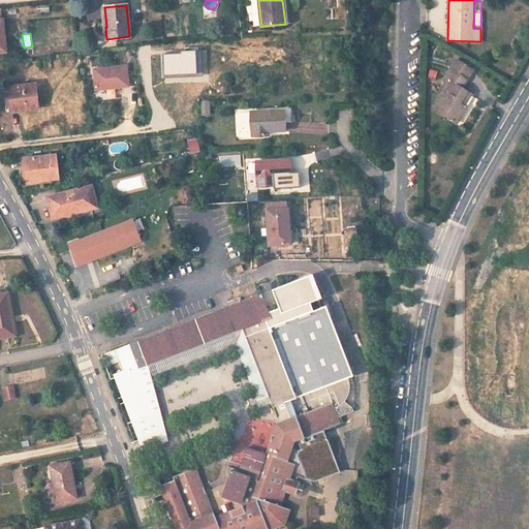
[(164,57),(167,79),(197,74),(194,53),(164,57)]
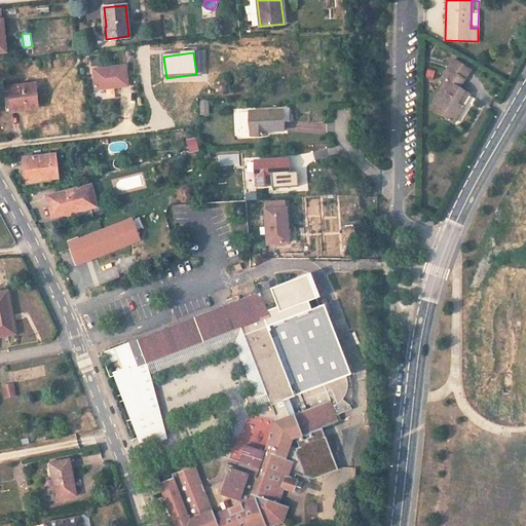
[(470,70),(453,60),(447,69),(463,80),(470,70)]
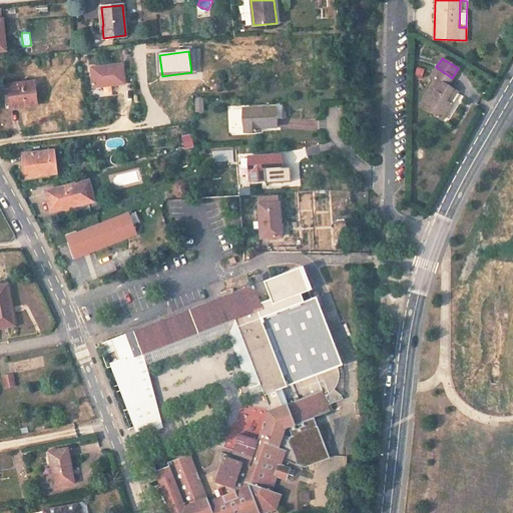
[(123,64),(91,67),(94,88),(125,85),(123,64)]
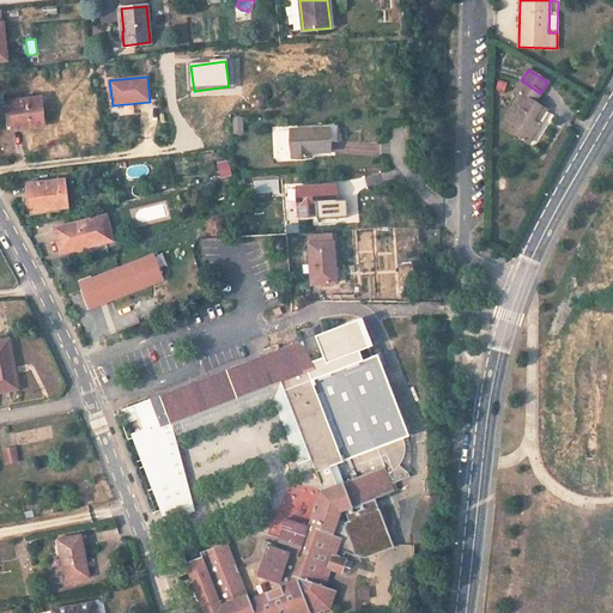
[(540,93),(521,80),(514,91),(521,95),(502,126),(529,143),(540,125),(538,125),(532,120),(540,107),(534,103),(540,93)]
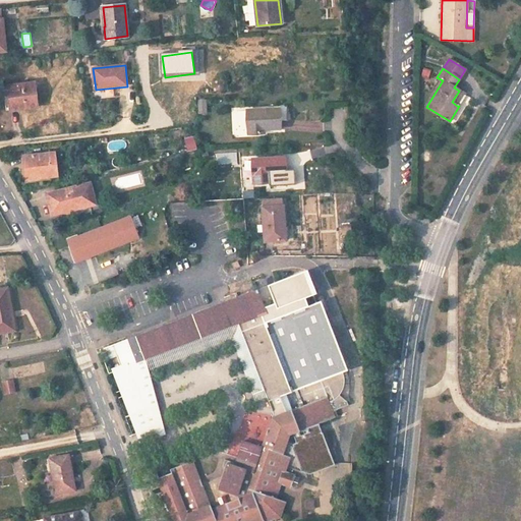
[(11,110),(37,107),(34,82),(8,85),(10,97),(11,110)]
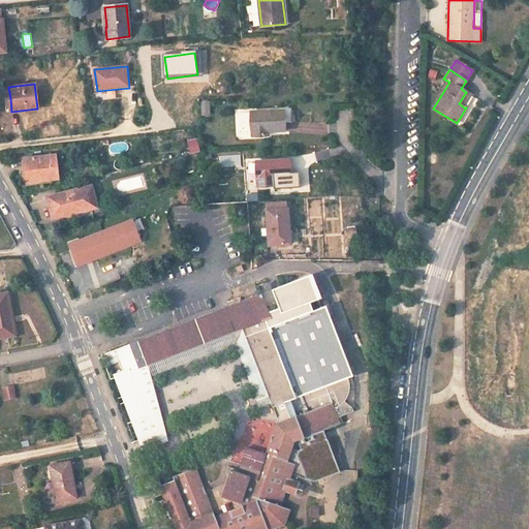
[(466,92),(459,103),(464,107),(472,95),(466,92)]
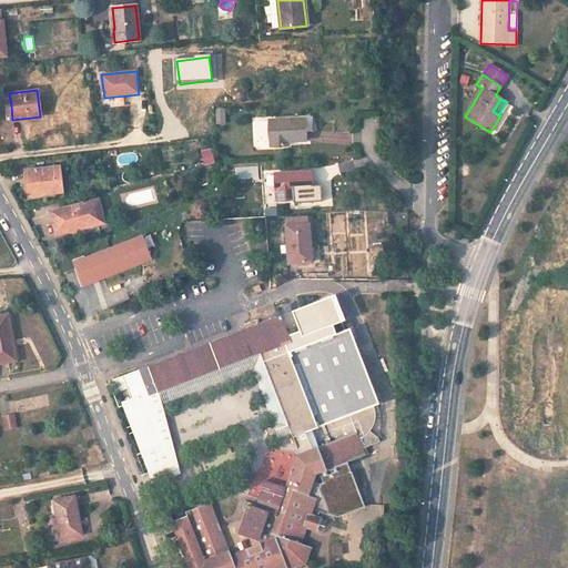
[(215,108),(216,124),(226,124),(225,108),(215,108)]
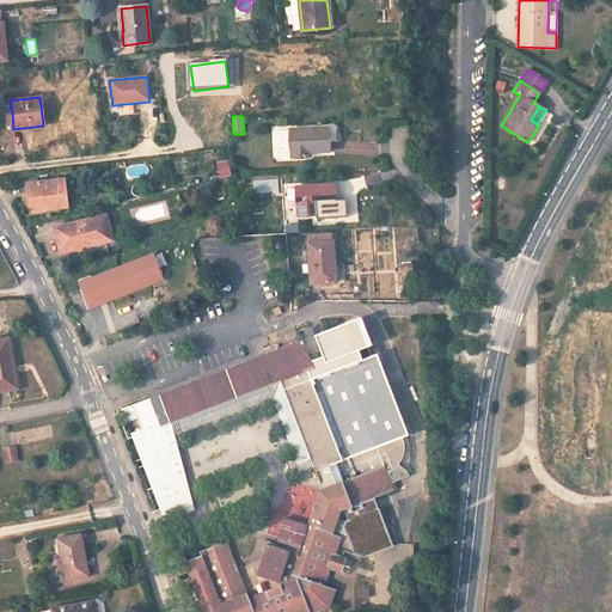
[(289,129),(292,158),(307,157),(306,153),(329,152),(328,127),(289,129)]
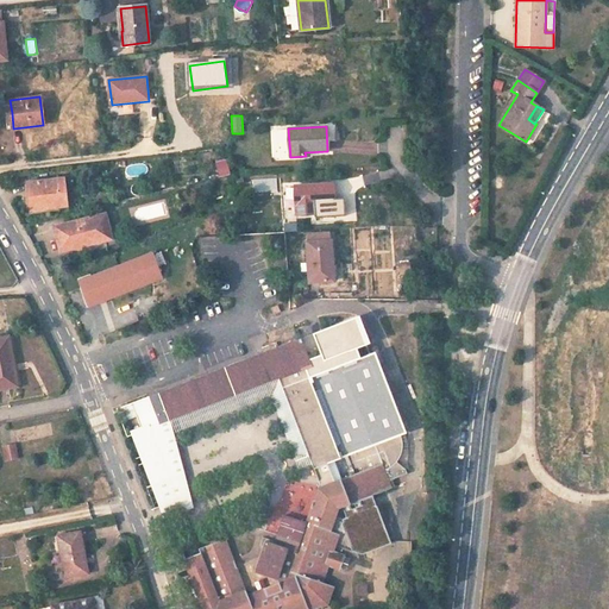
[(214,162),(218,175),(230,173),(227,159),(214,162)]
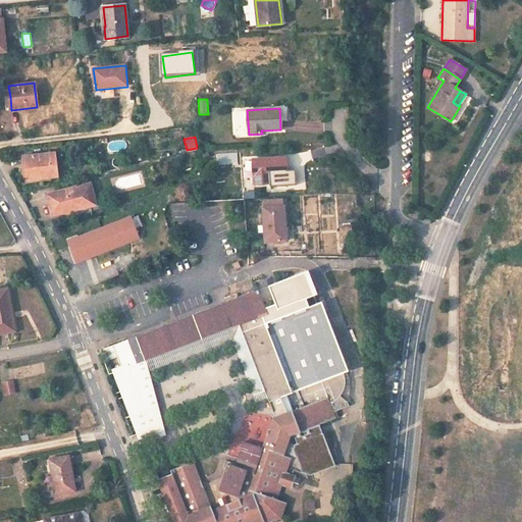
[(25,178),(57,174),(55,153),(23,157),(25,178)]
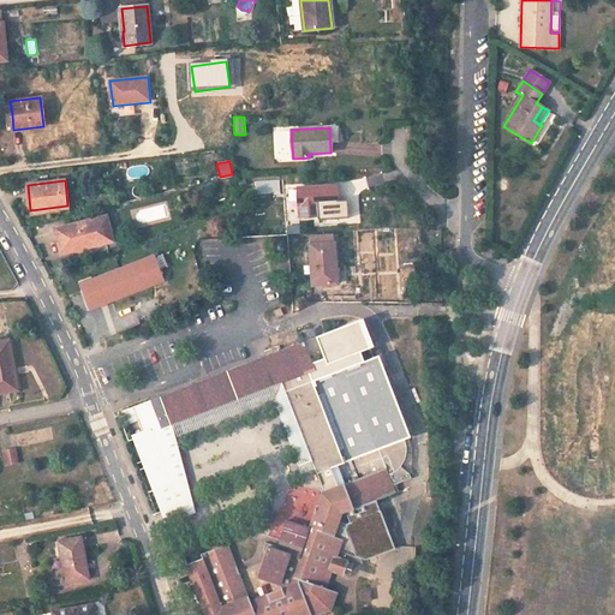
[(257,191),(280,191),(280,181),(257,181),(257,191)]
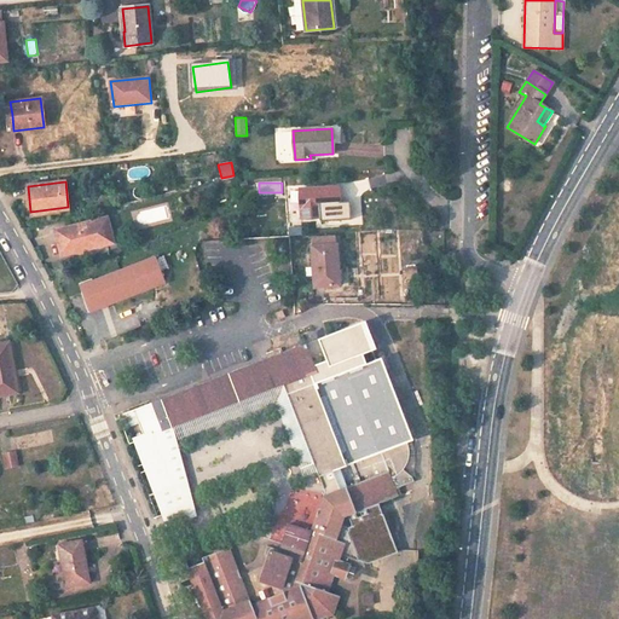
[(319,217),(320,220),(340,219),(337,187),(300,190),(301,218),(319,217)]
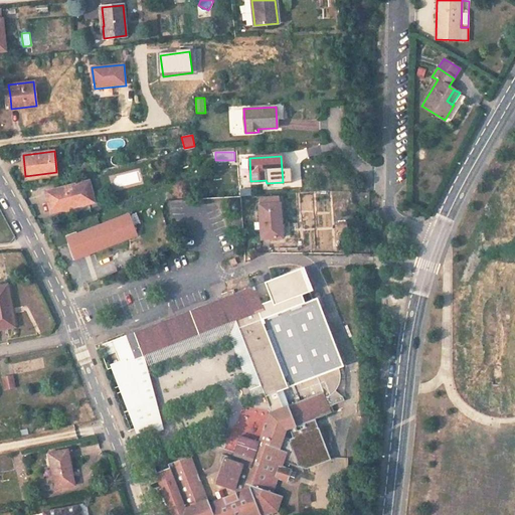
[(321,189),(343,186),(340,162),(309,166),(311,180),(320,179),(321,189)]
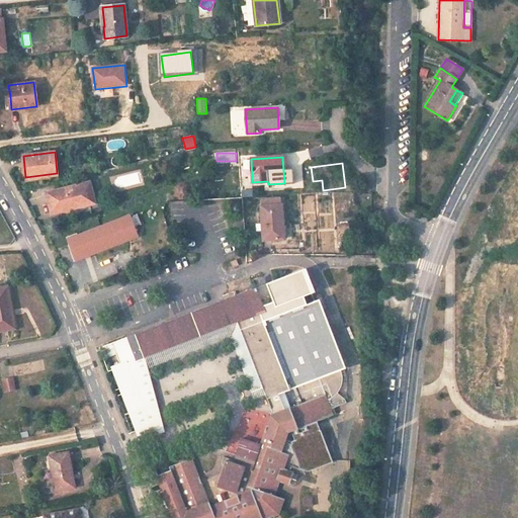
[(70,206),(93,201),(89,182),(46,192),(51,213),(71,209),(70,206)]
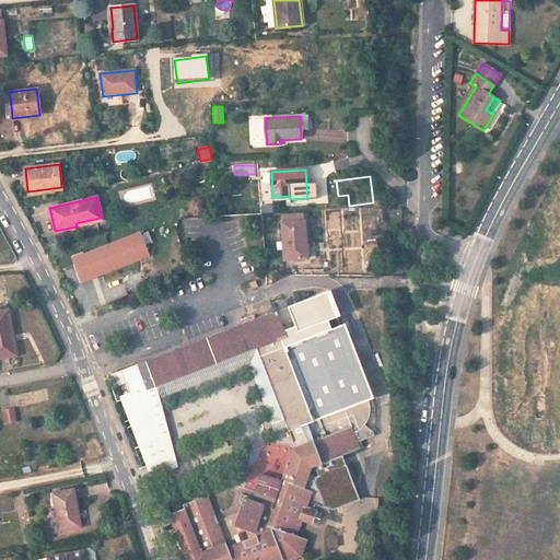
[(304,222),(282,223),(284,260),(306,258),(304,222)]
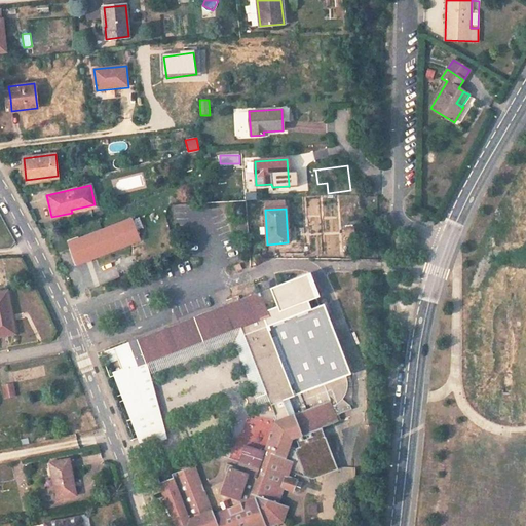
[(130,243),(122,223),(78,239),(77,237),(68,241),(73,256),(72,256),(76,264),(130,243)]
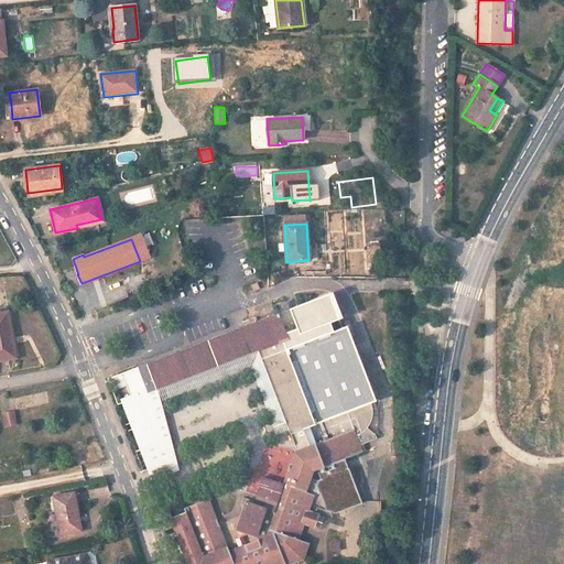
[(379,241),(368,243),(369,255),(381,253),(379,241)]
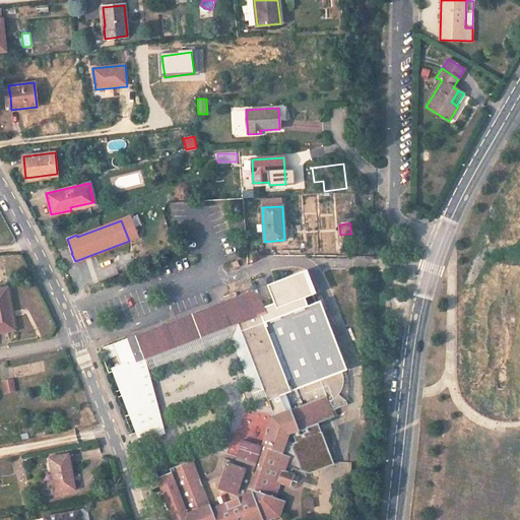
[(306,269),(263,285),(276,318),(319,302),(306,269)]
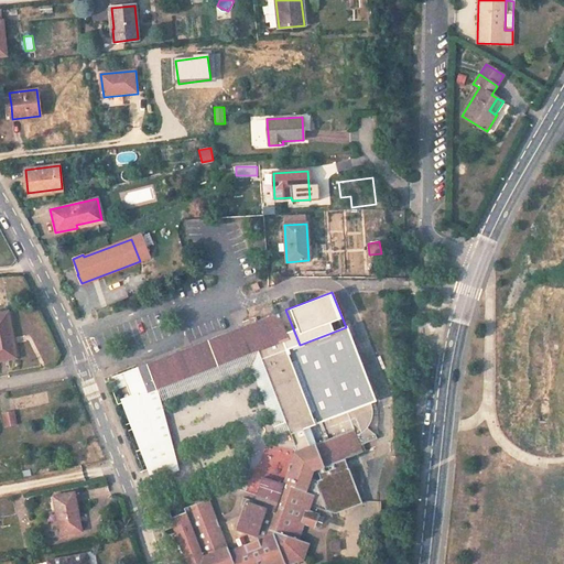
[(0,313),(0,360),(15,358),(8,312),(0,313)]
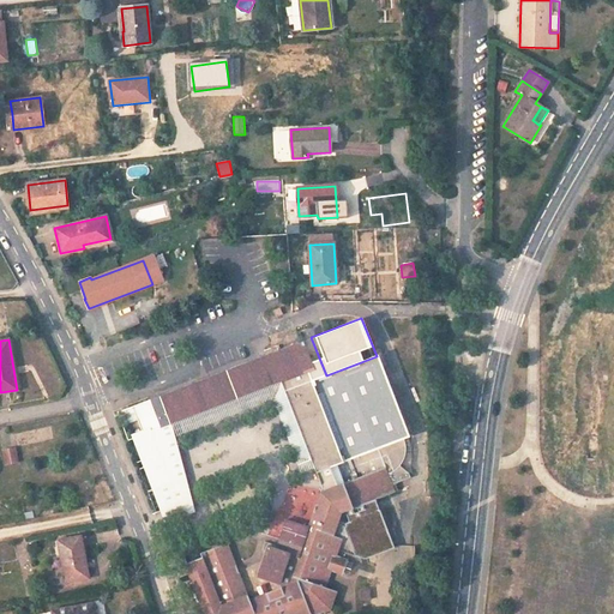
[(284,391),(312,381),(308,372),(314,369),(304,341),(258,359),(150,399),(161,428),(173,423),(281,381),(284,391)]
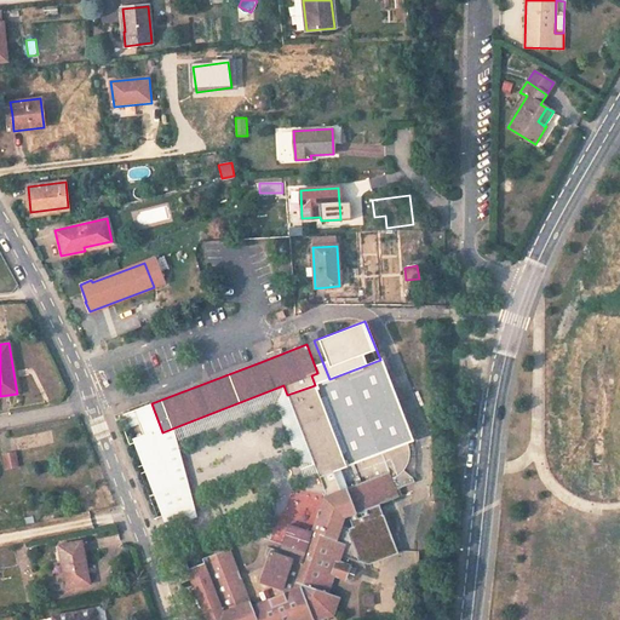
[(320,478),(408,443),(412,441),(380,360),(329,379),(315,385),(287,395),(317,472),(320,478)]
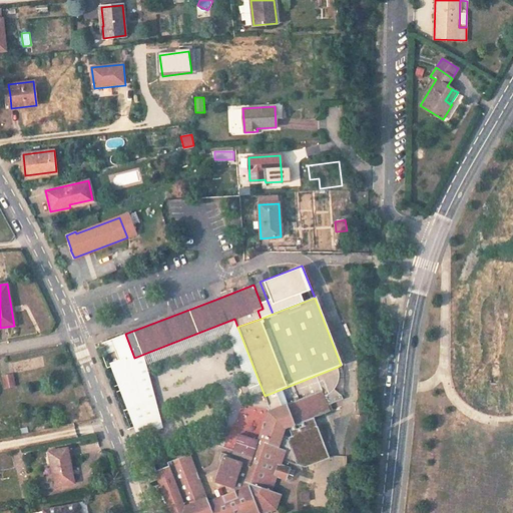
[(234,319),(144,354),(146,364),(228,333),(252,394),(263,391),(237,327),(234,319)]
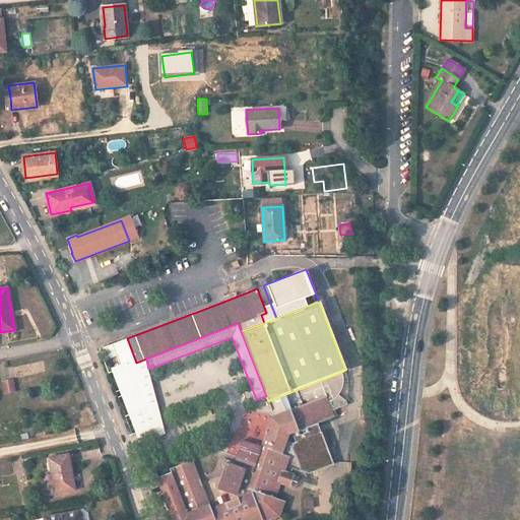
[(136,363),(127,338),(103,347),(107,359),(117,354),(120,365),(111,368),(140,444),(166,434),(148,369),(146,359),(136,363)]
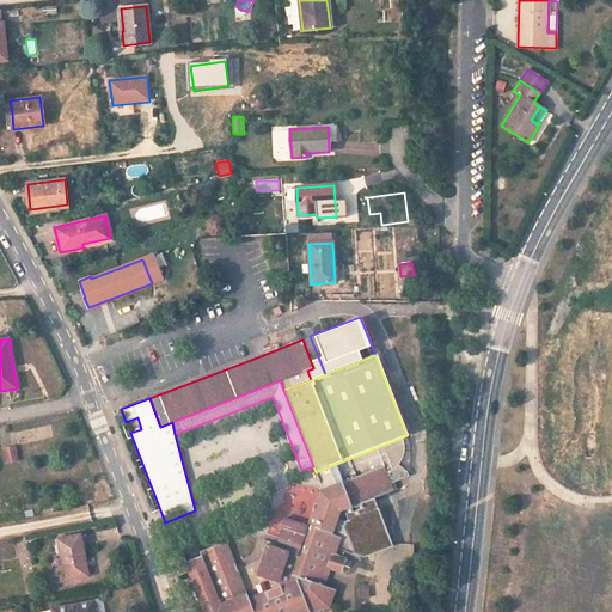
[(403,438),(316,472),(320,485),(307,525),(285,518),(275,548),(271,546),(267,544),(264,549),(256,574),(277,581),(280,586),(249,598),(226,540),(200,551),(201,556),(184,562),(187,571),(189,570),(193,579),(195,577),(196,581),(195,582),(194,583),(193,585),(193,586),(202,611),(306,611),(310,611),(319,611),(329,609),(336,589),(325,586),(330,569),(341,573),(342,571),(346,560),(347,558),(336,554),(337,549),(341,537),(332,534),(340,510),(355,506),(346,483),(385,467),(386,472),(389,472),(391,471),(396,467),(401,461),(403,454),(404,448),(404,445),(404,441),(403,438)]
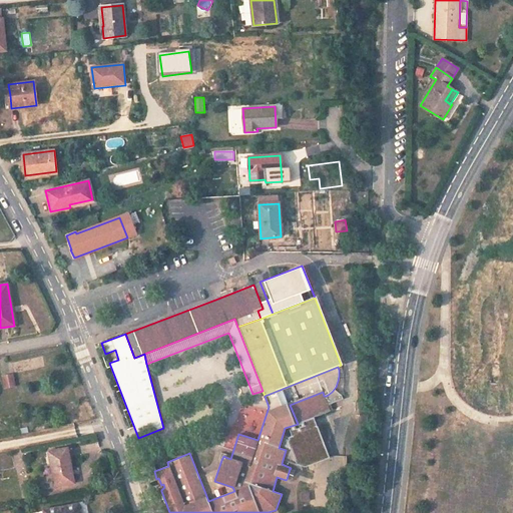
[(2,376),(4,389),(16,386),(14,373),(2,376)]
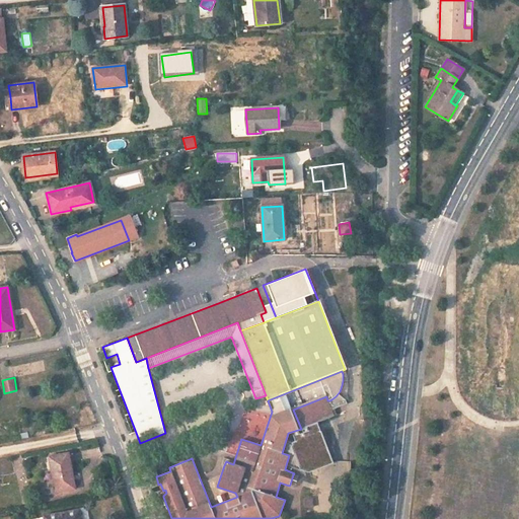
[(317,423),(334,416),(327,400),(326,396),(293,410),(301,429),(317,423)]
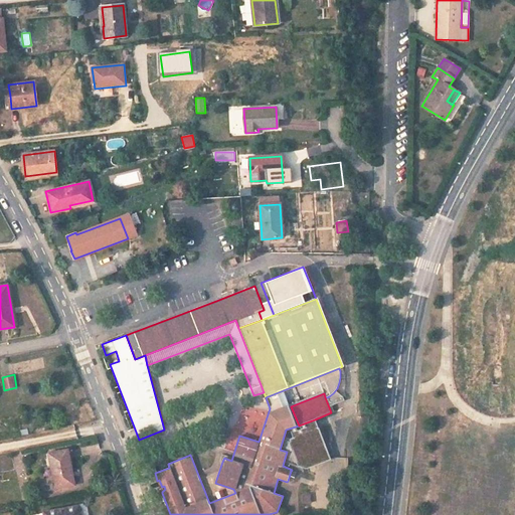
[(328,453),(315,419),(299,425),(286,430),(280,450),(287,452),(284,462),(307,469),(330,459),(328,453)]
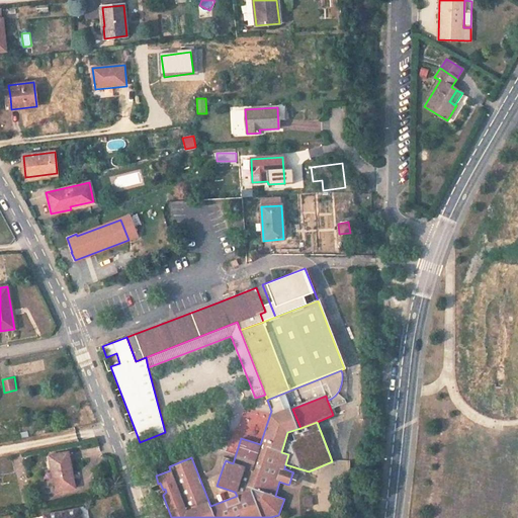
[(49,456),(55,491),(75,488),(68,452),(49,456)]
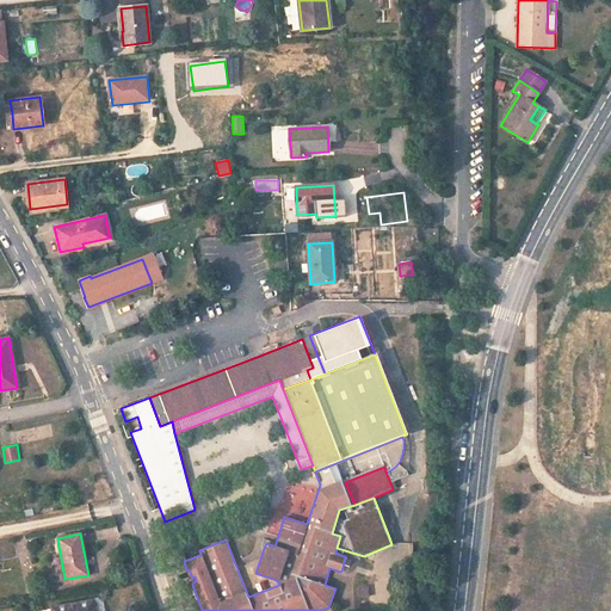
[(266,543),(271,545),(272,542),(264,538),(261,548),(264,548),(266,543)]
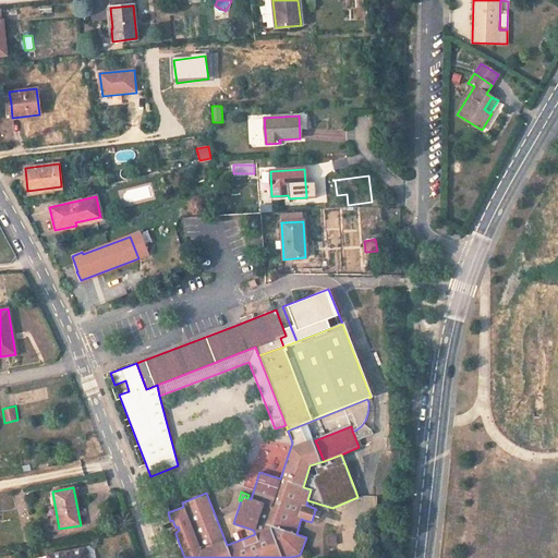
[(317,523),(320,511),(315,510),(312,521),(317,523)]
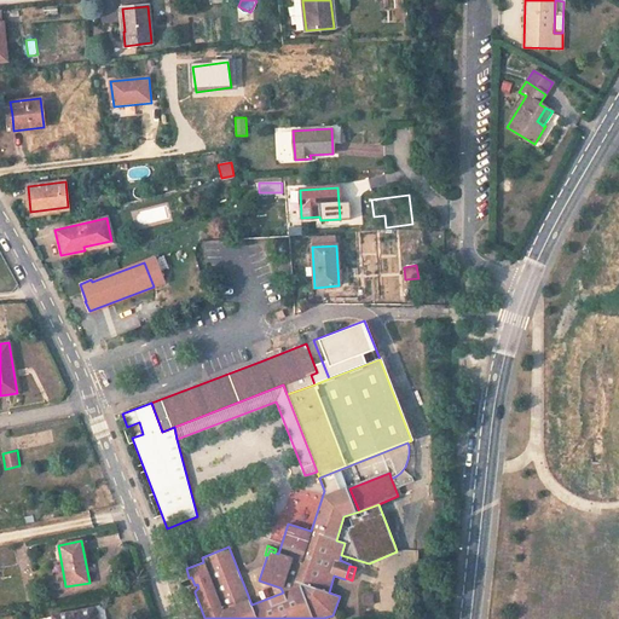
[(377,568),(377,601),(394,601),(394,568),(377,568)]
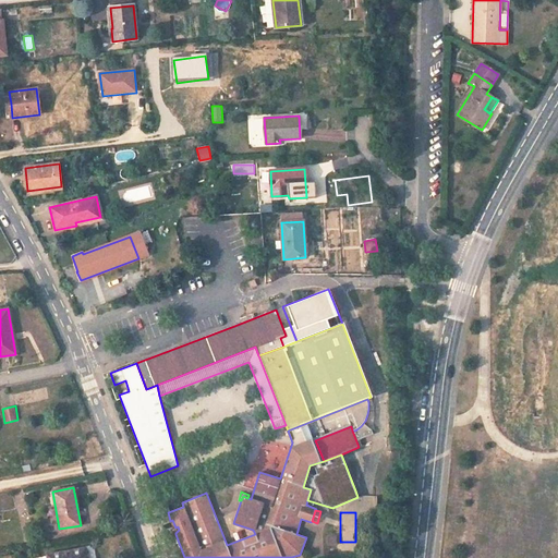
[(337,545),(337,534),(327,534),(327,545),(337,545)]
